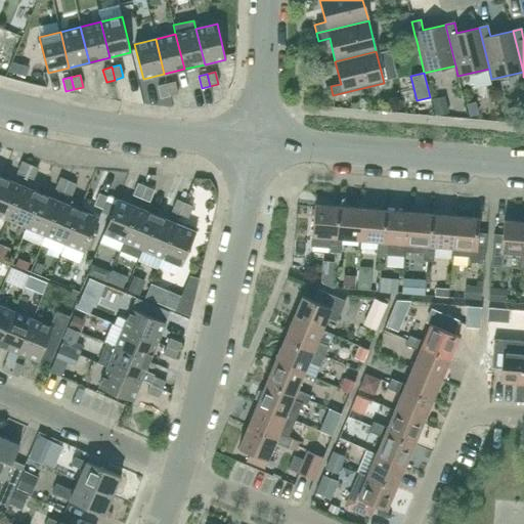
[(169,96),(178,94),(175,82),(166,84),(169,96)]
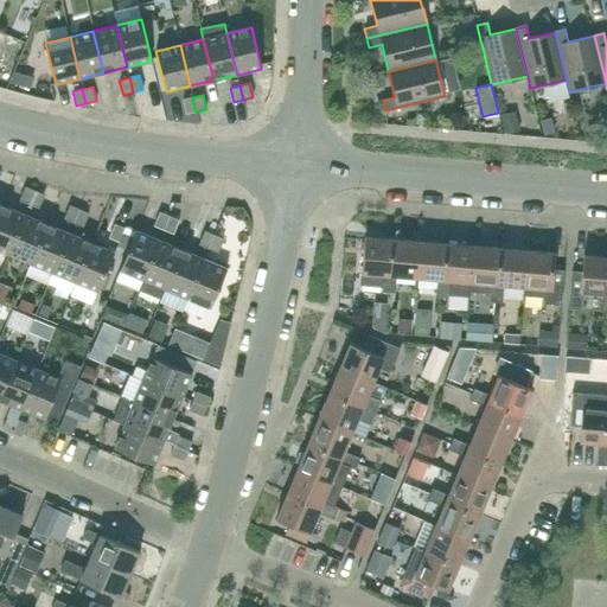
[(186,114),(196,112),(192,97),(183,100),(186,114)]
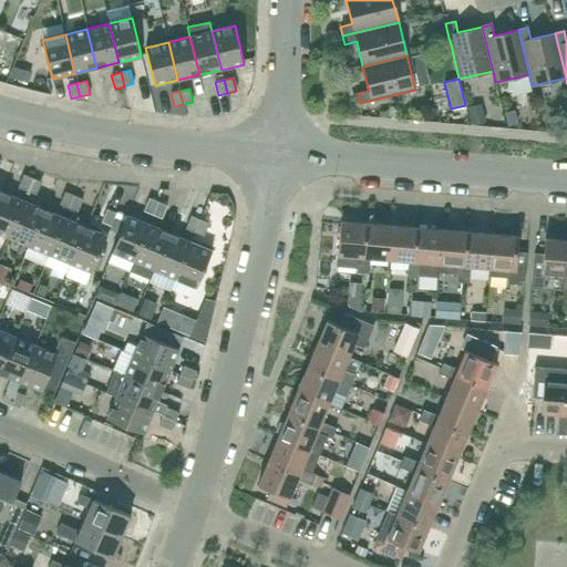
[(482,104),(466,107),(471,125),(486,122),(482,104)]
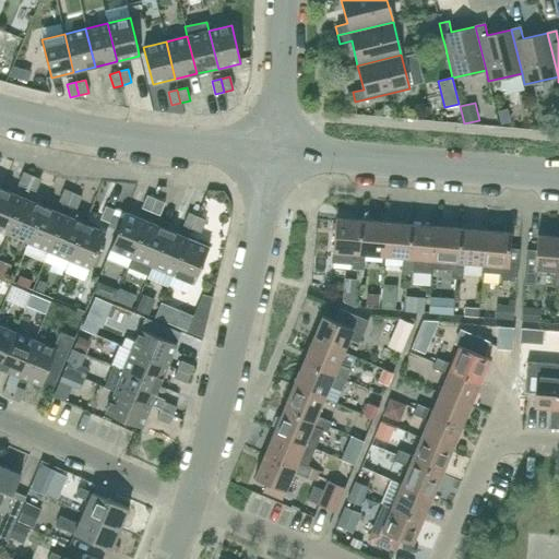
[(26,188),(32,176),(23,173),(18,185),(26,188)]
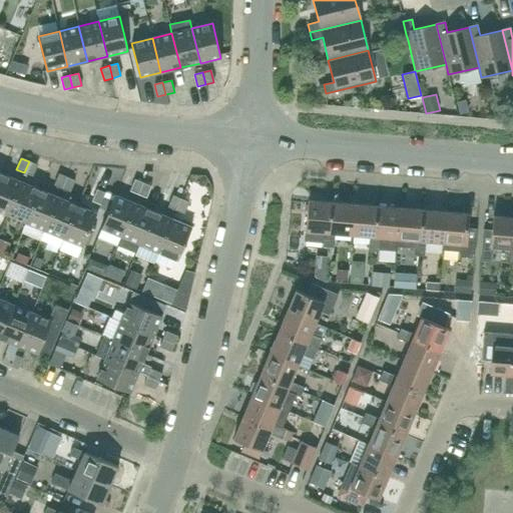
[(32,176),(37,164),(29,161),(24,172),(32,176)]
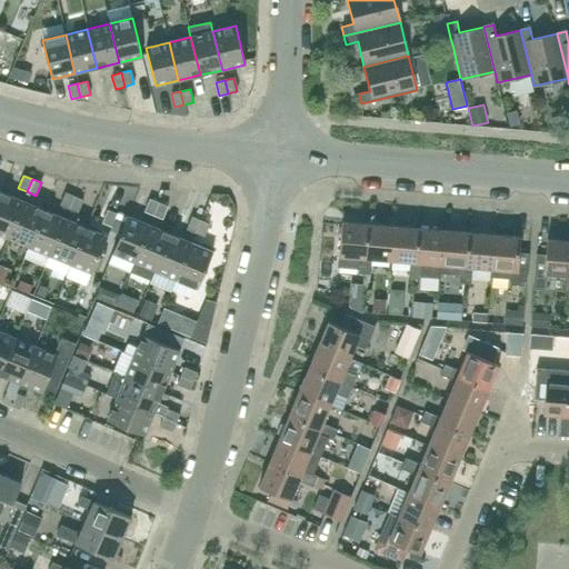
[(0,235),(8,238),(22,201),(2,192),(0,197),(0,235)]
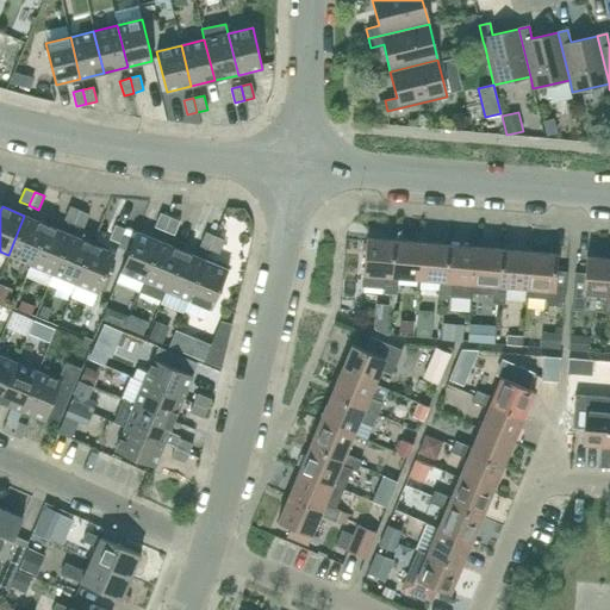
[(74,224),(79,211),(69,206),(64,221),(74,224)]
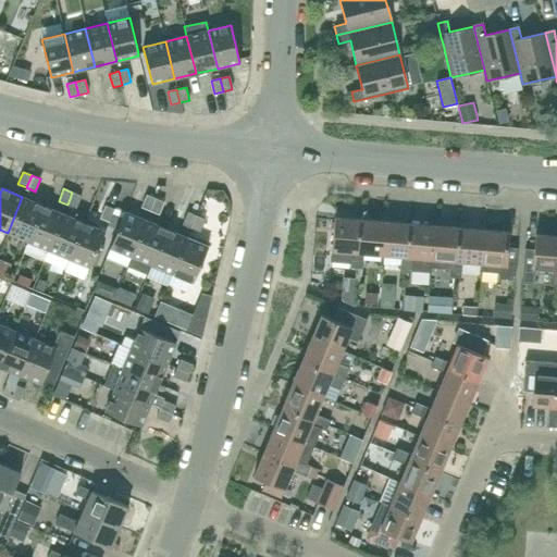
[(75,208),(81,196),(72,193),(67,205),(75,208)]
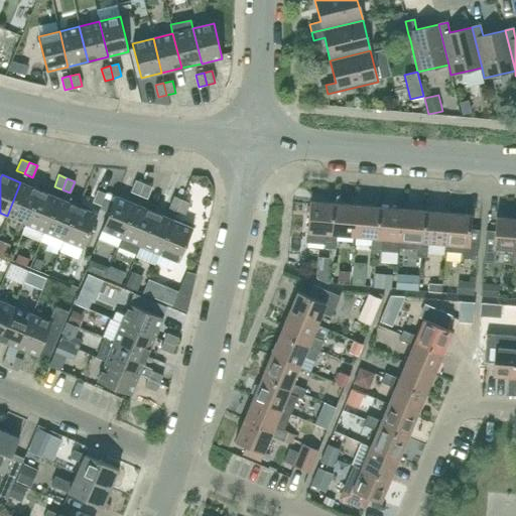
[(139,196),(143,183),(136,180),(131,192),(139,196)]
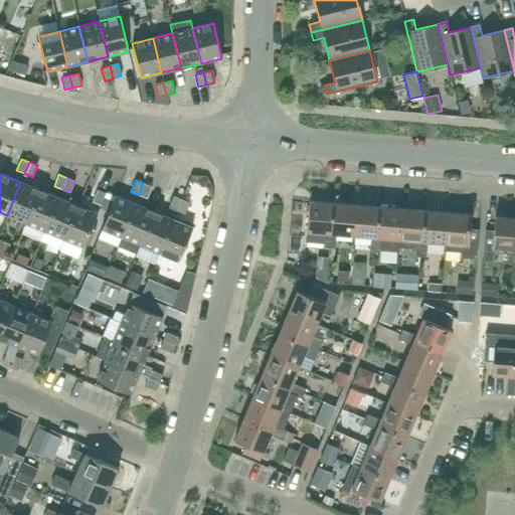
[(25,223),(39,190),(20,182),(7,215),(25,223)]
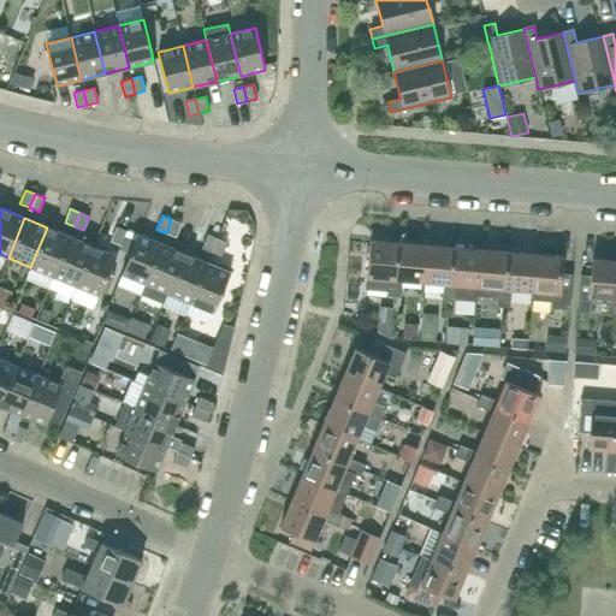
[(176,237),(181,224),(171,219),(166,234),(176,237)]
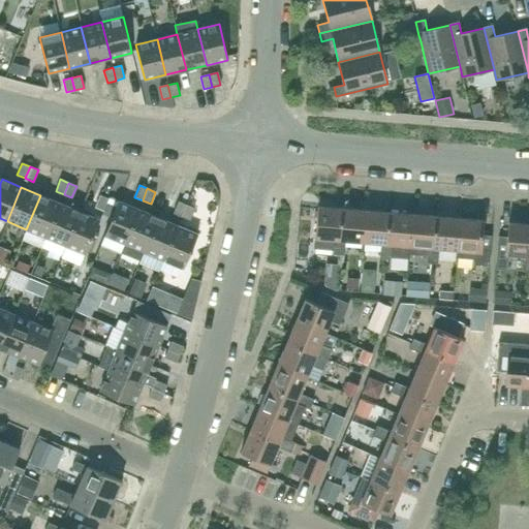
[(26,229),(22,240),(41,248),(45,238),(60,204),(40,195),(26,229)]
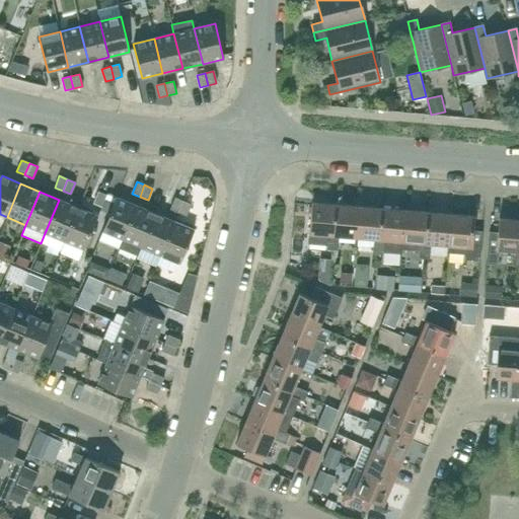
[(101,207),(106,196),(98,192),(93,204),(101,207)]
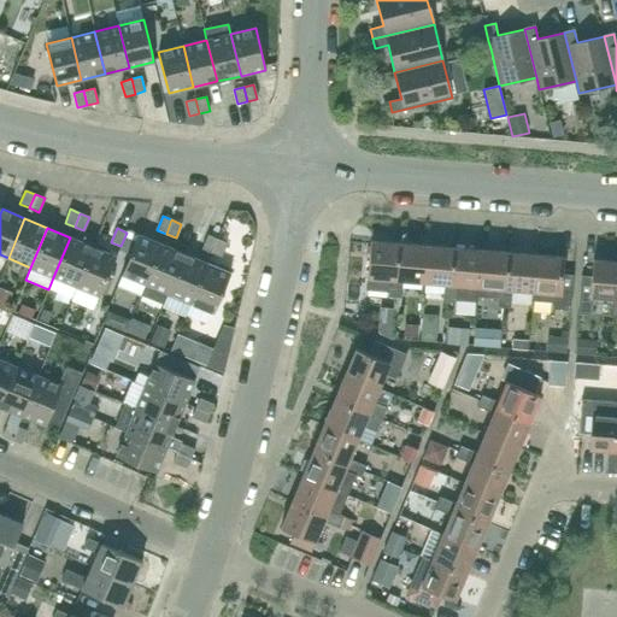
[(122,275),(117,286),(140,295),(145,283),(145,285),(162,245),(139,235),(122,274),(122,275)]
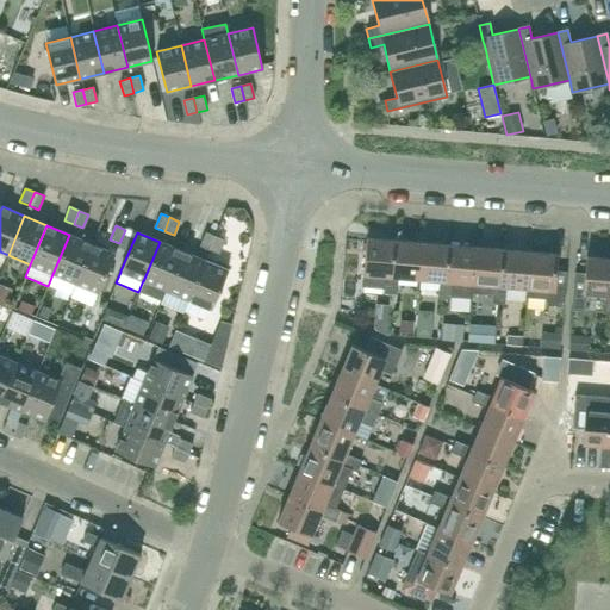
[(209,250),(215,236),(205,232),(199,246),(209,250)]
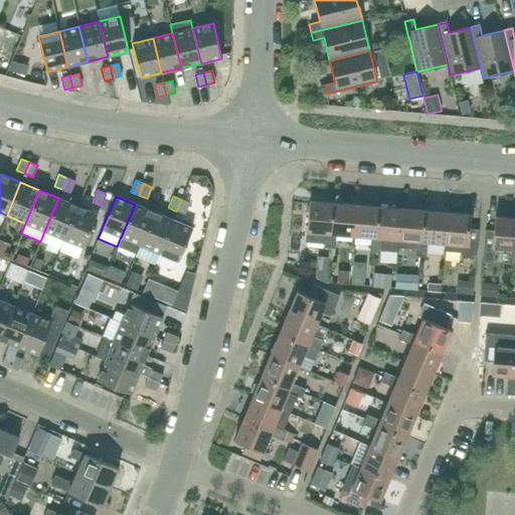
[(63,239),(77,206),(58,198),(44,231),(63,239)]
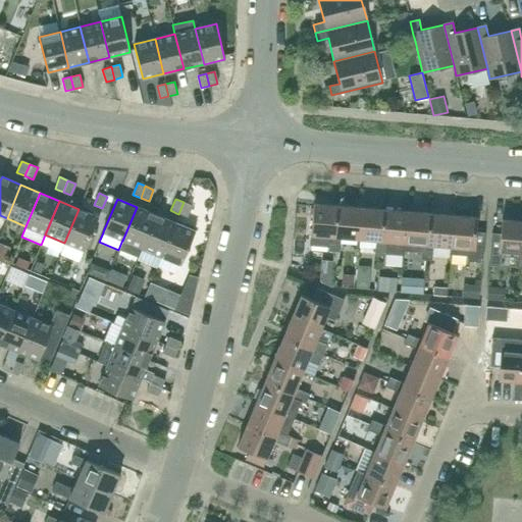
[(187,217),(192,206),(184,202),(178,214),(187,217)]
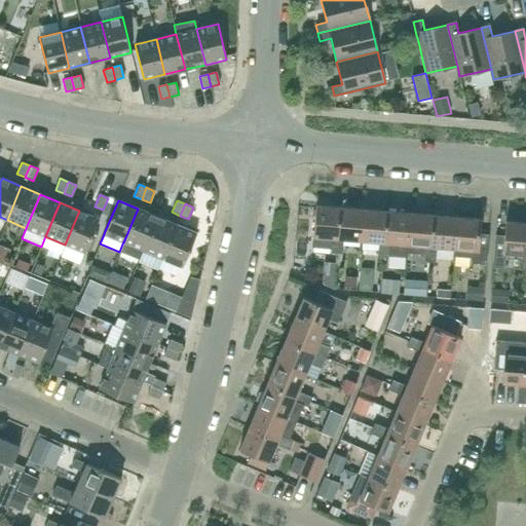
[(336,254),(340,208),(315,205),(313,236),(332,238),(331,253),(336,254)]
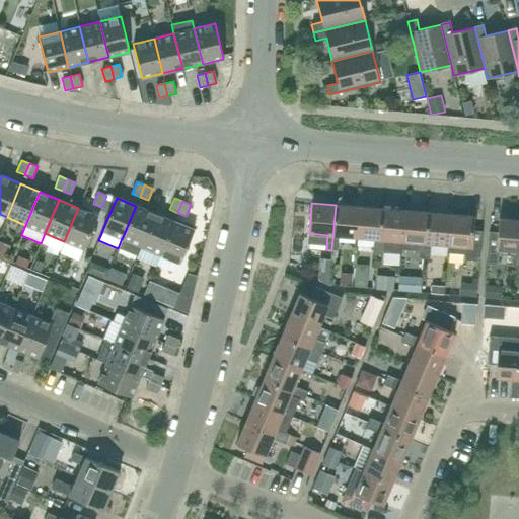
[(356,237),(359,207),(336,205),(331,250),(337,250),(339,236),(356,237)]
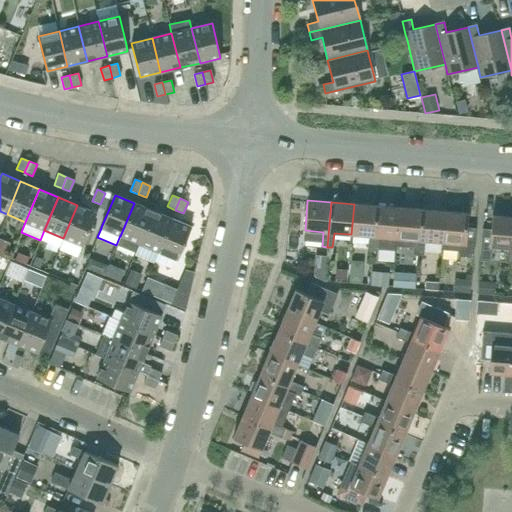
[(120,235),(116,245),(135,253),(139,243),(139,244),(153,211),(134,203),(120,236),(120,235)]
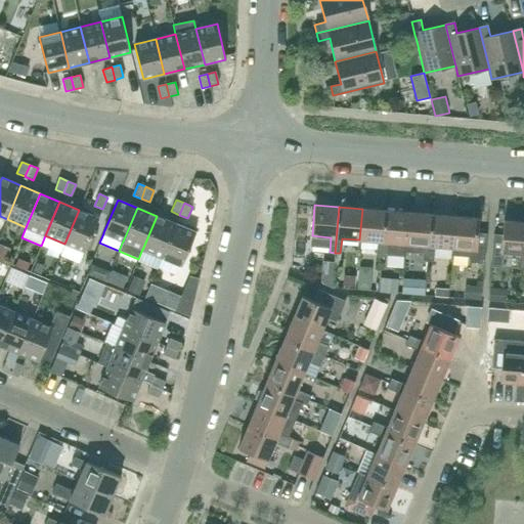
[(381,257),(385,211),(362,209),(359,239),(378,241),(376,256),(381,257)]
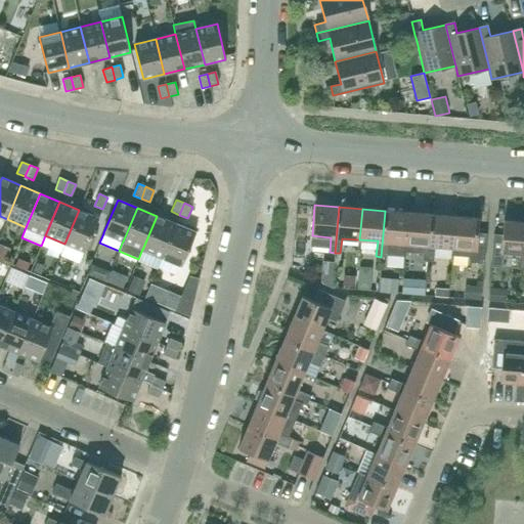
[(64,244),(59,255),(79,262),(84,252),(85,252),(98,218),(79,210),(64,244)]
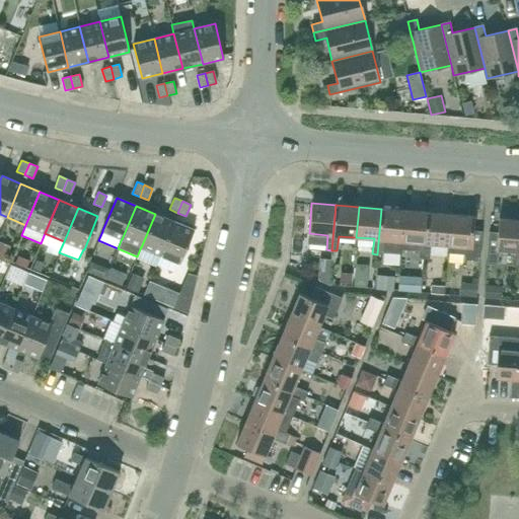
[(401,241),(404,211),(381,209),(377,254),(383,254),(383,252),(401,253),(402,241),(401,241)]
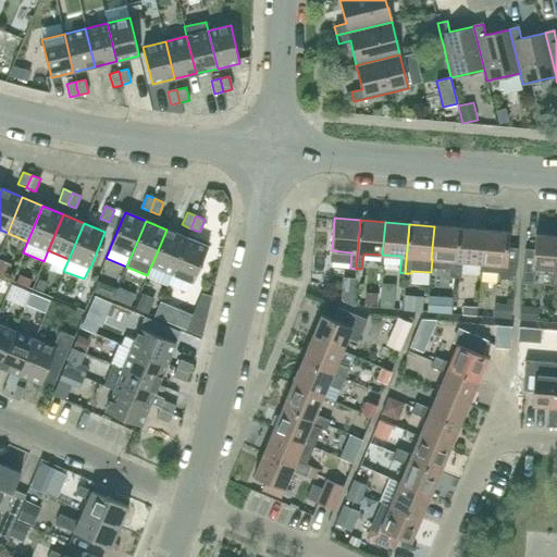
[(432,259),(431,268),(449,269),(456,269),(461,270),(461,261),(456,261),(459,227),(434,226),(431,259),(432,259)]
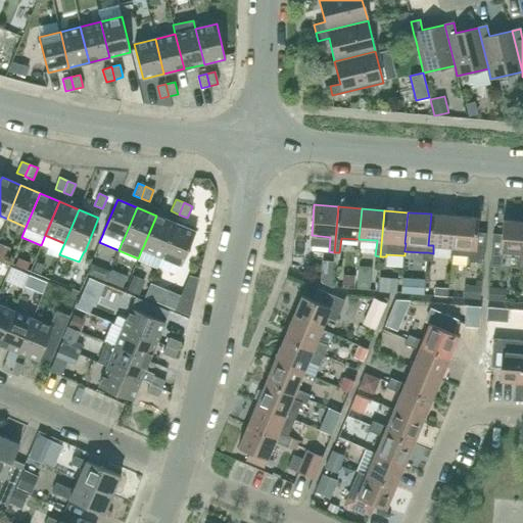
[(431,214),(428,245),(433,245),(439,246),(452,247),(455,216),(431,214)]
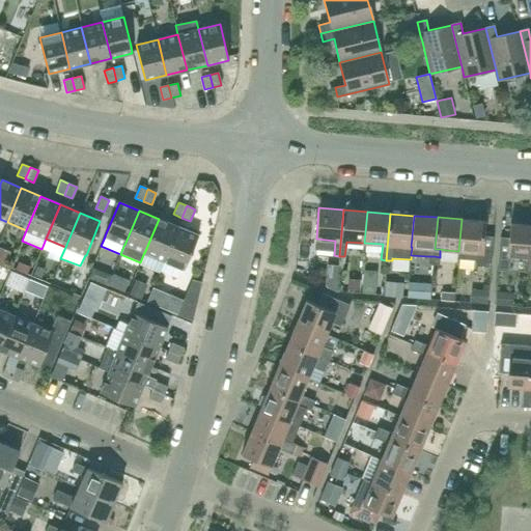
[(164,260),(178,226),(159,219),(144,253),(164,260)]
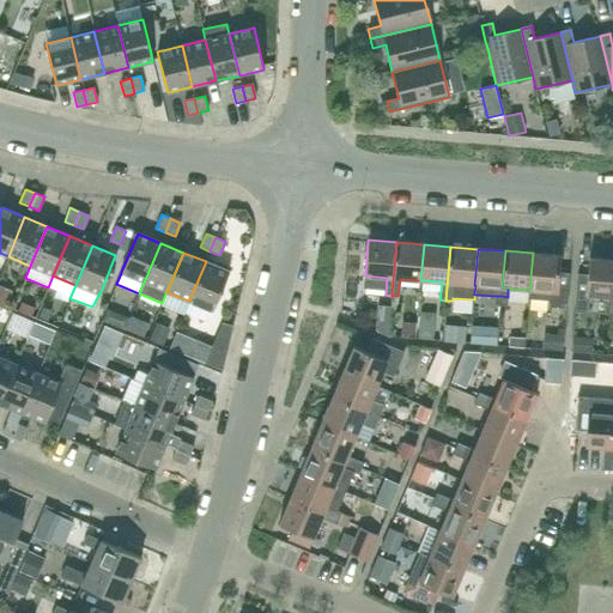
[(559,272),(560,255),(533,253),(529,290),(528,299),(548,301),(548,307),(566,308),(569,273),(559,272)]
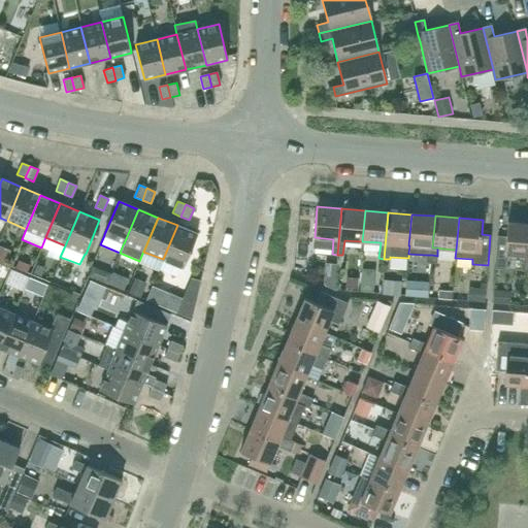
[(497,235),(495,268),(506,269),(507,254),(524,255),(523,263),(527,263),(527,224),(507,222),(506,236),(497,235)]
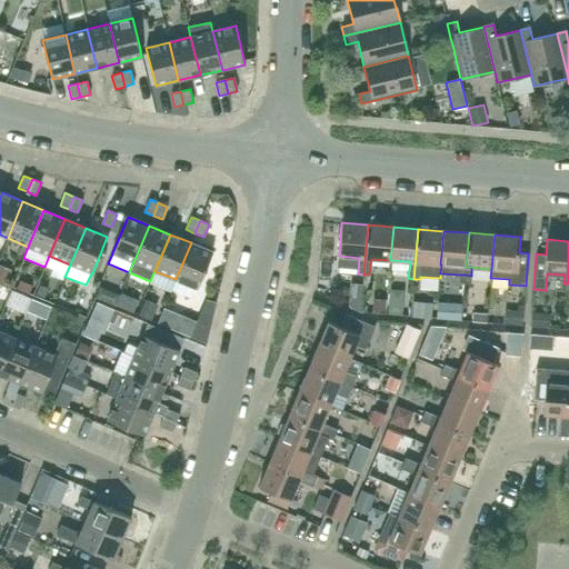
[(198,289),(212,252),(191,242),(176,279),(198,289)]
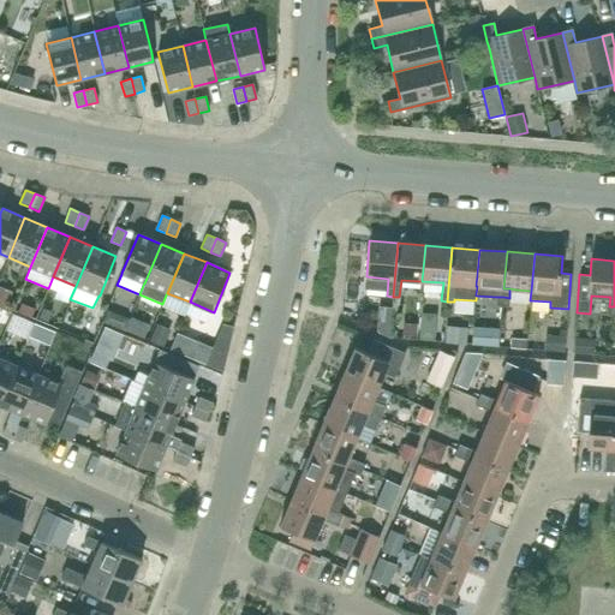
[(496,297),(496,305),(502,306),(508,306),(509,298),(503,297),(496,297)]
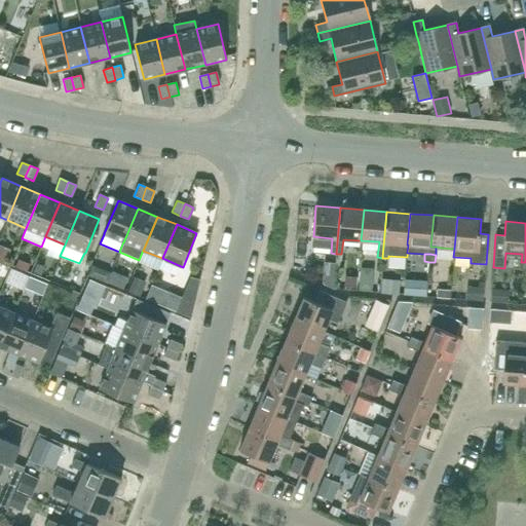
[(336,259),(326,258),(324,279),(334,285),(336,259)]
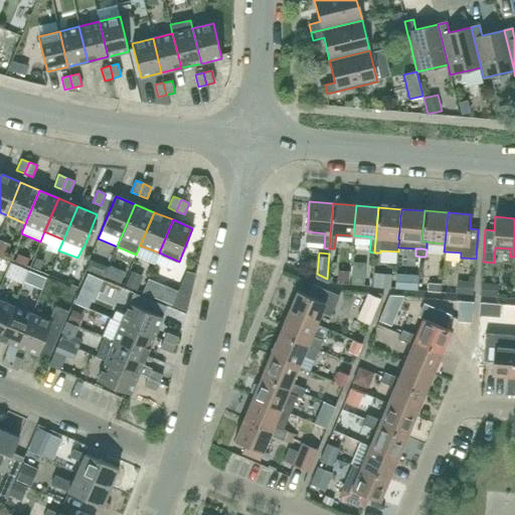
[(25,266),(28,259),(18,254),(15,262),(25,266)]
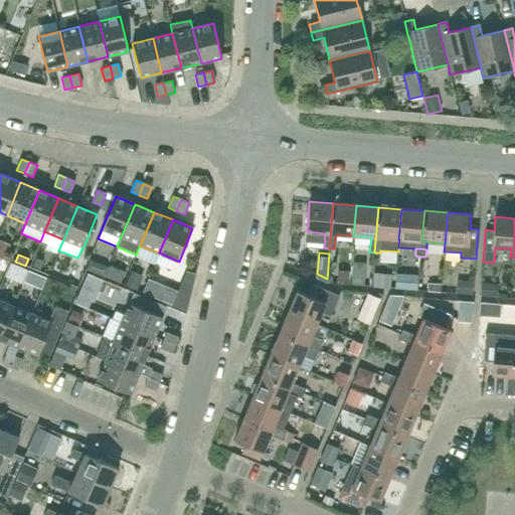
[(128,276),(132,263),(115,256),(110,270),(128,276)]
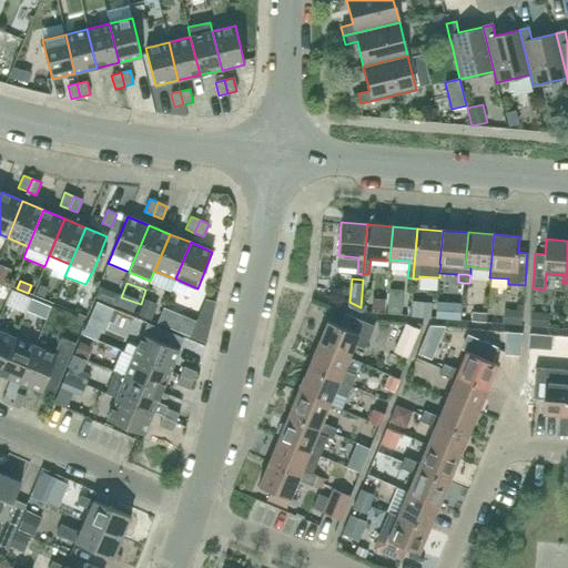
[(443,310),(467,312),(468,296),(444,295),(443,310)]
